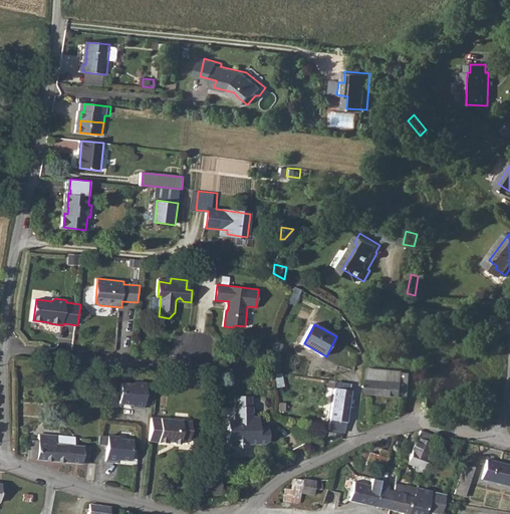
[(419,331),(425,337),(431,330),(426,324),(424,326),(423,325),(422,325),(421,325),(419,327),(419,328),(420,330),(419,331)]
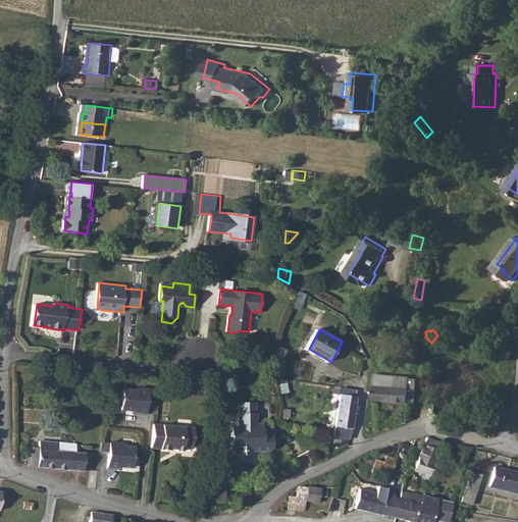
[(280,354),(278,354),(279,376),(288,376),(287,349),(280,350),(280,354)]
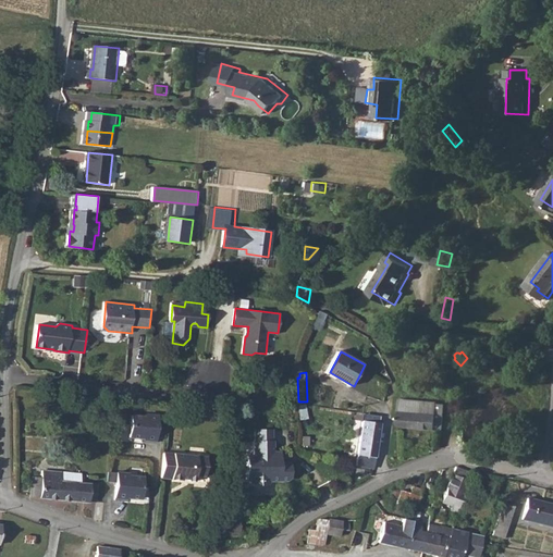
[(441,401),(404,398),(402,426),(446,431),(449,415),(449,404),(441,403),(441,401)]
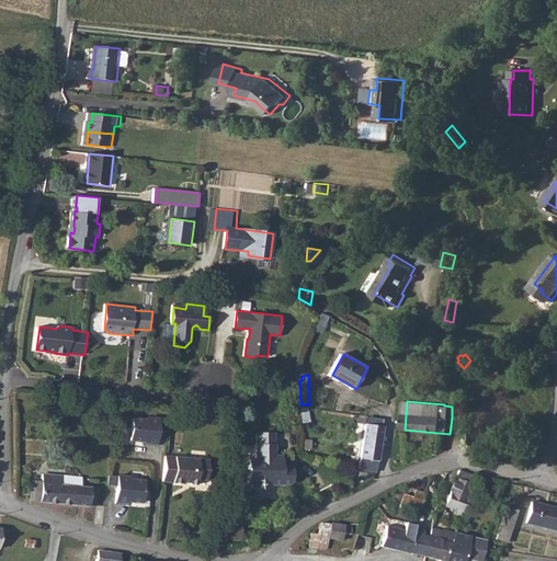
[(163,419),(137,416),(134,441),(148,442),(148,443),(161,444),(161,441),(171,442),(172,422),(163,421),(163,419)]
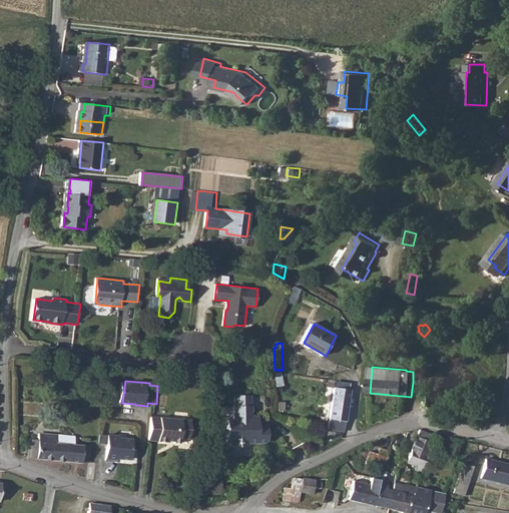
[(338,388),(333,418),(333,419),(349,421),(354,390),(338,388)]
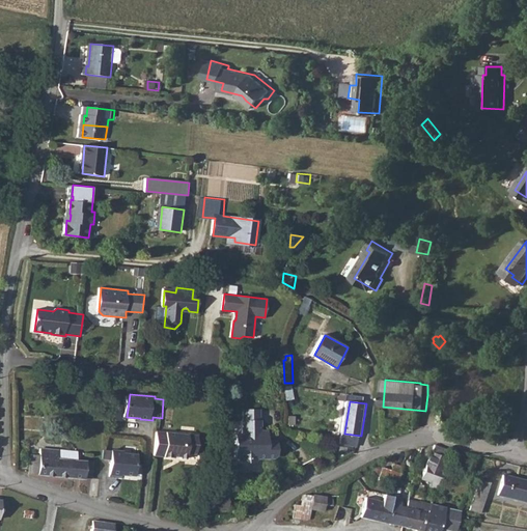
[(238,434),(238,456),(242,457),(242,459),(250,462),(258,457),(258,459),(276,457),(279,455),(279,440),(268,440),(268,436),(269,435),(269,430),(262,430),(262,420),(262,409),(247,409),(247,420),(245,419),(245,434),(238,434)]
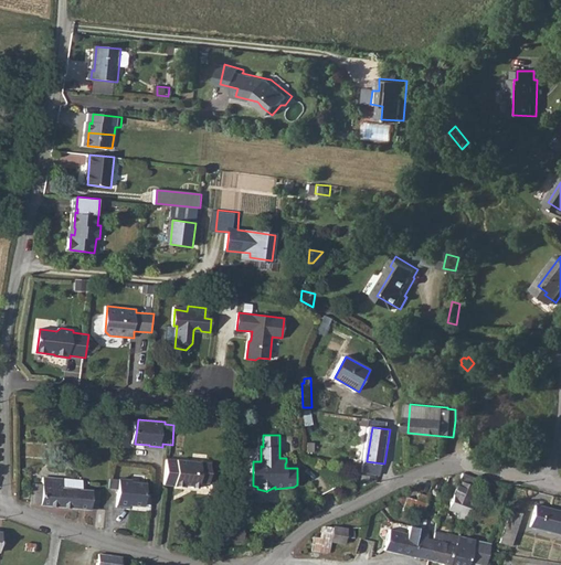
[(213,461),(169,458),(167,483),(188,486),(189,484),(189,481),(191,481),(193,484),(194,487),(201,487),(201,481),(211,482),(213,461)]
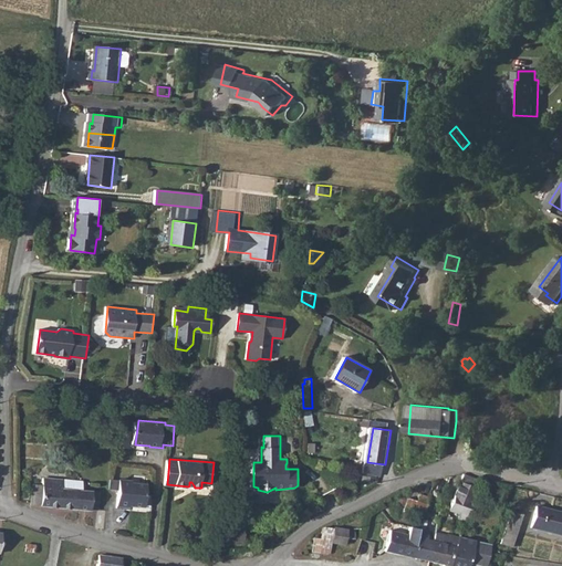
[(367,462),(365,473),(383,477),(385,464),(367,462)]
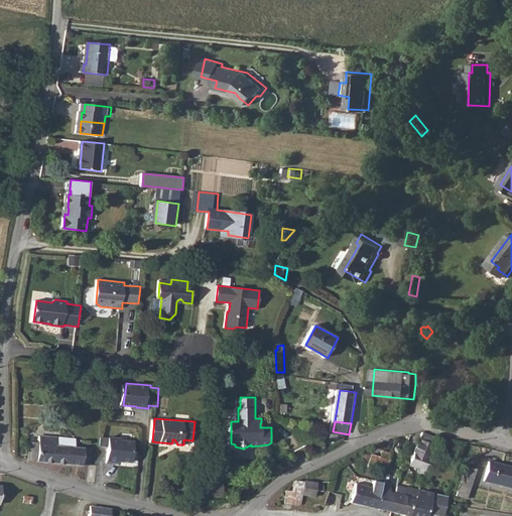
[(438,436),(426,431),(418,452),(430,457),(438,436)]
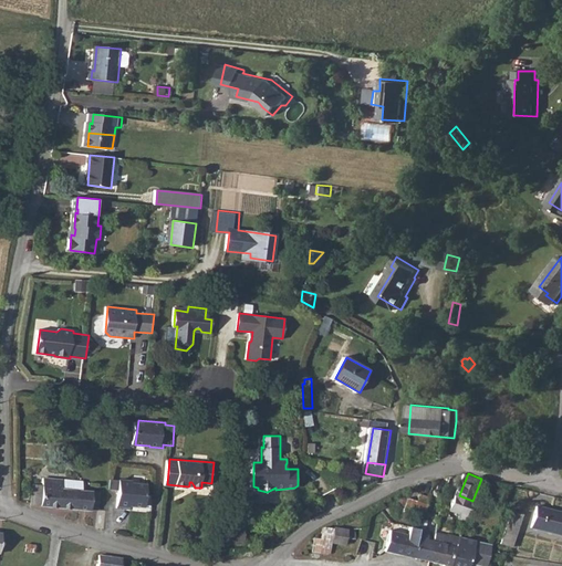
[(85,480),(45,475),(44,483),(35,482),(33,503),(42,503),(42,504),(93,510),(93,506),(101,507),(102,491),(84,489),(85,480)]
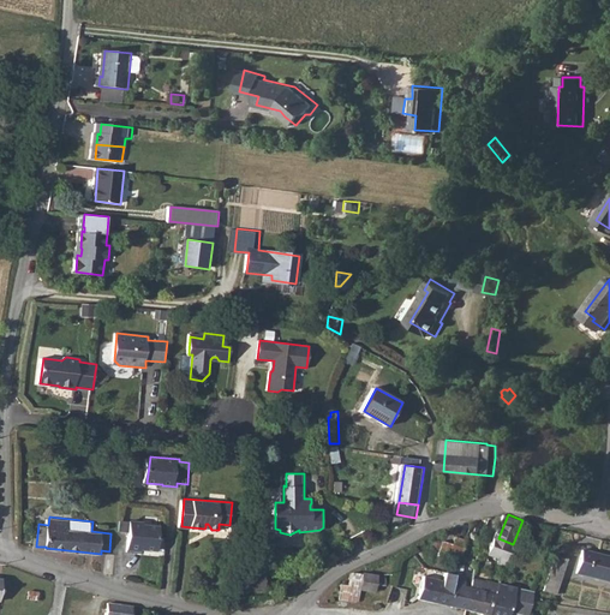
[(132,532),(131,550),(160,553),(163,525),(147,524),(147,520),(124,519),(124,531),(132,532)]
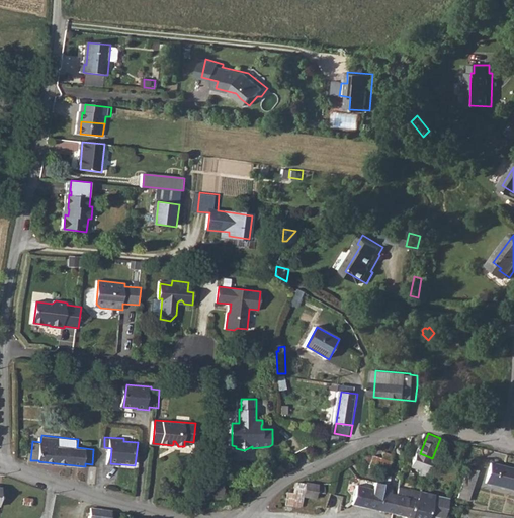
[(443,446),(438,459),(447,462),(451,449),(443,446)]
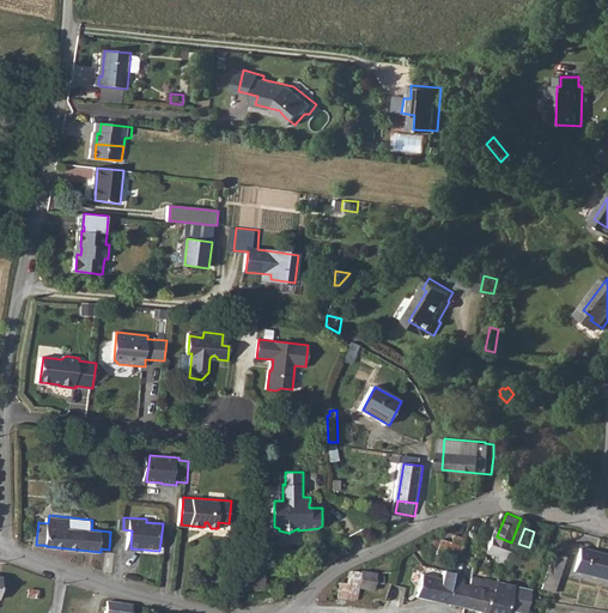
[(466,546),(444,539),(442,550),(438,552),(447,556),(448,553),(462,558),(466,547),(466,546)]
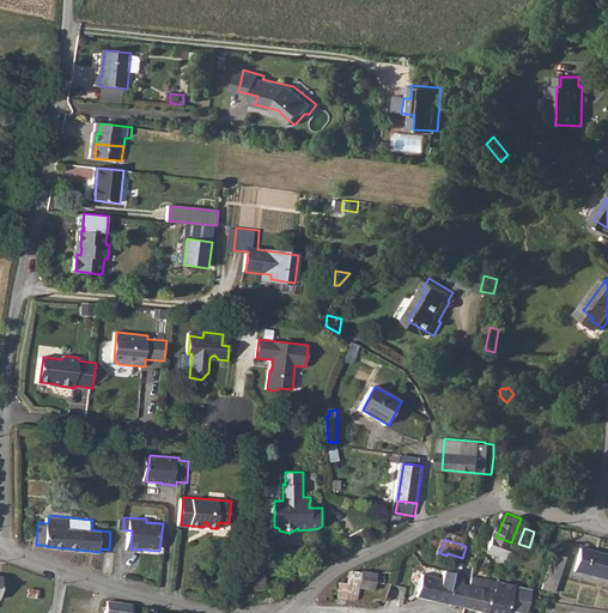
[(607,552),(584,547),(578,571),(607,578),(607,552)]
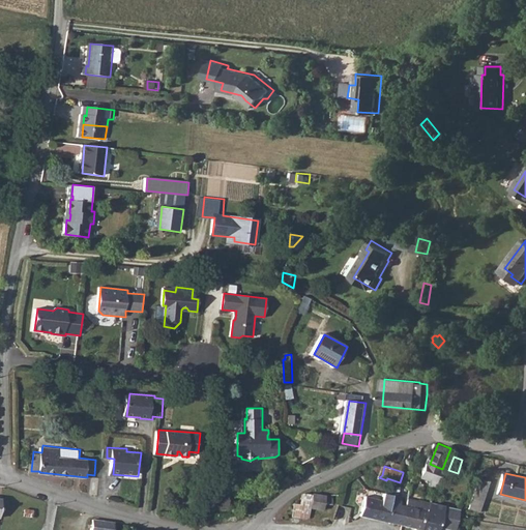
[(483,478),(471,509),(481,512),(493,481),(483,478)]
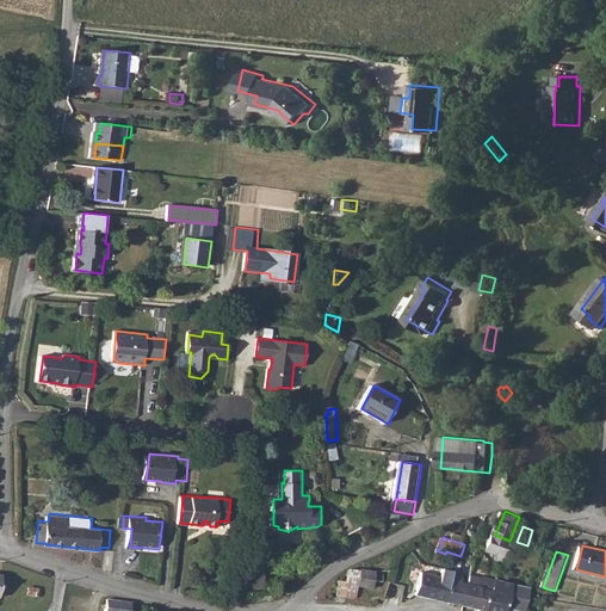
[(495,562),(504,566),(507,559),(498,555),(495,562)]
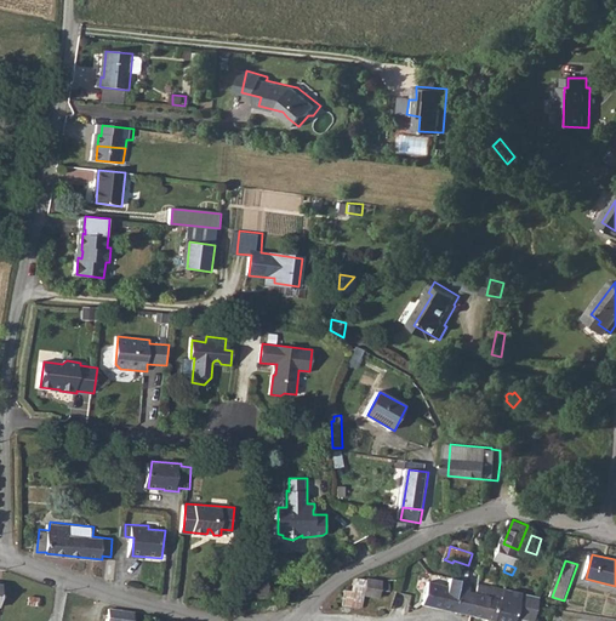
[(247,579),(247,596),(273,594),(272,577),(247,579)]
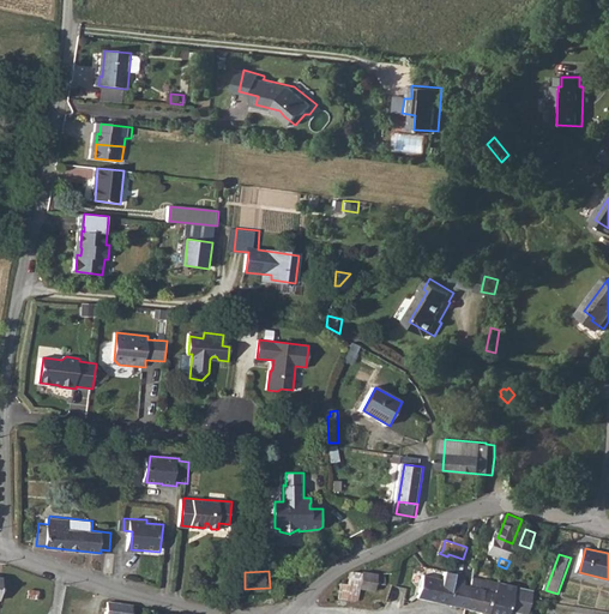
[(365,573),(363,590),(378,593),(379,584),(389,585),(389,582),(392,583),(393,577),(381,576),(381,573),(366,571),(365,573)]
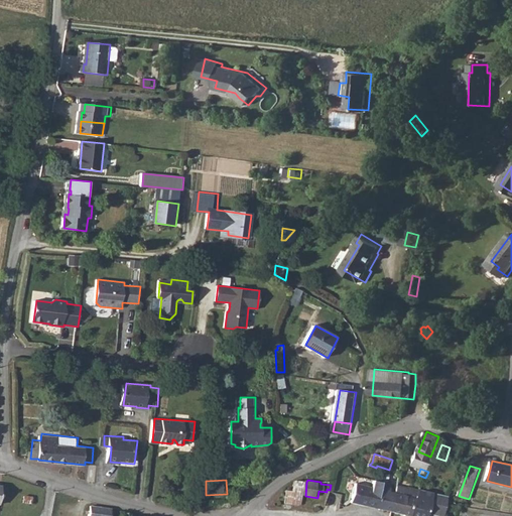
[(289,491),(287,504),(304,506),(305,496),(306,482),(298,481),(296,482),(295,492),(289,491)]
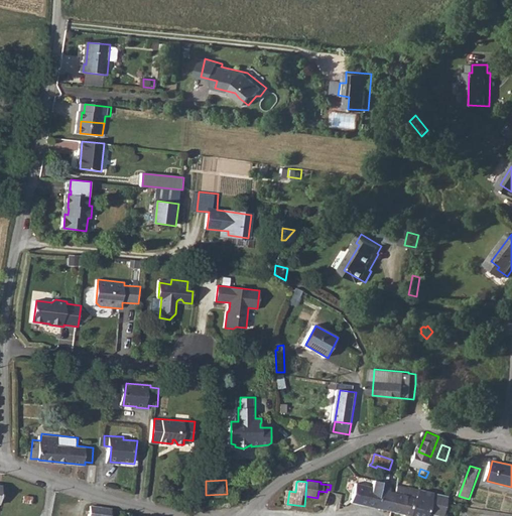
[(383,491),(379,508),(394,512),(398,494),(392,492),(394,484),(385,482),(383,491)]
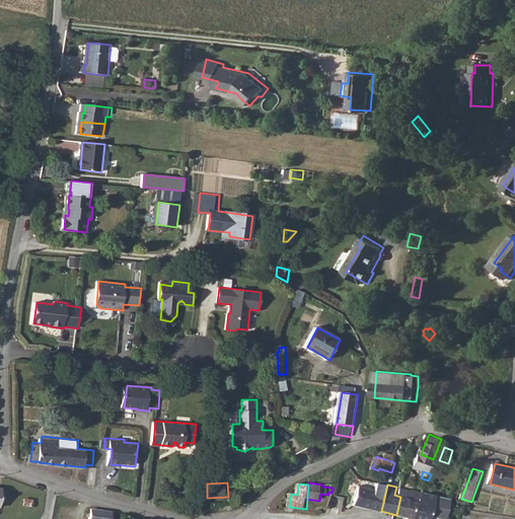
[(385,494),(361,488),(357,505),(381,511),(385,494)]
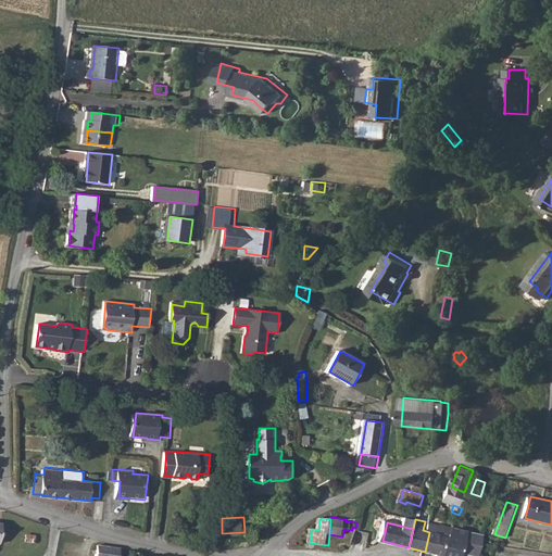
[(429,532),(425,552),(444,555),(447,555),(454,528),(444,526),(441,534),(437,533),(439,526),(431,523),(429,532)]
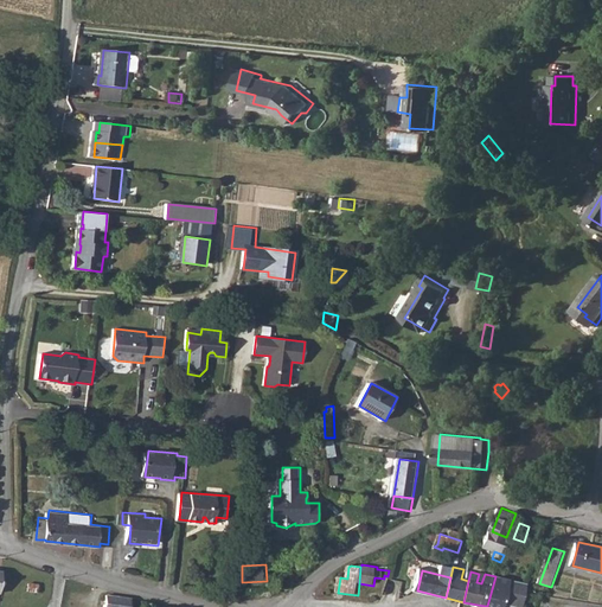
[(495,576),(487,606),(505,606),(506,604),(518,606),(523,606),(527,583),(495,576)]
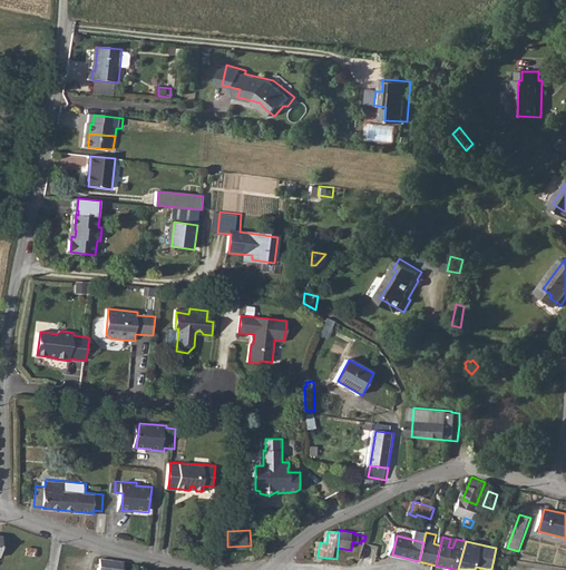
[(30,547),(29,556),(38,558),(39,549),(30,547)]
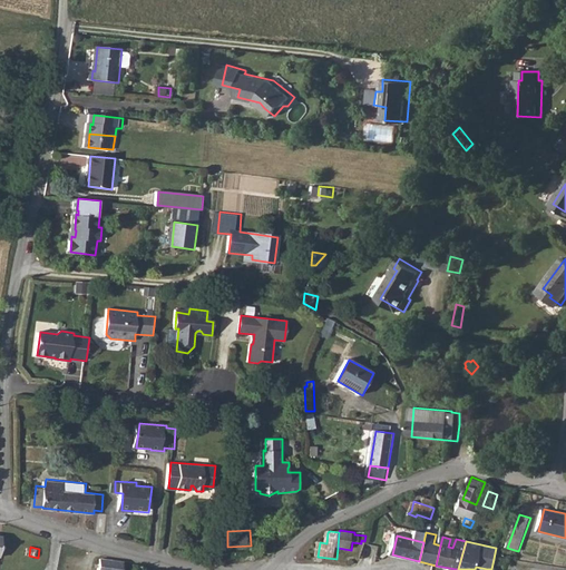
[(100,569),(123,569),(125,562),(103,559),(100,569)]
